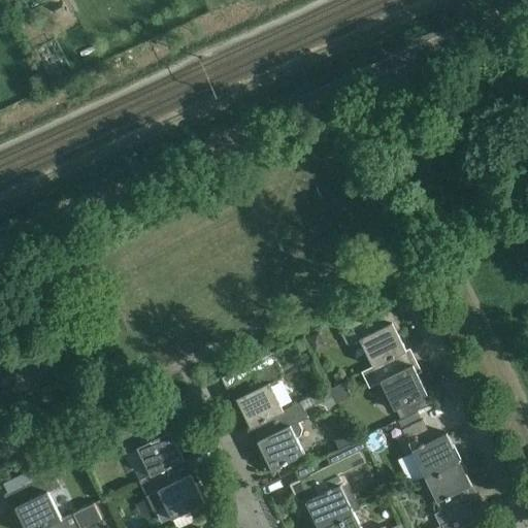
[(374,368),(399,355),(406,352),(391,320),(384,324),(378,312),(386,308),(385,307),(340,329),(348,344),(360,339),(373,366),(374,368)]
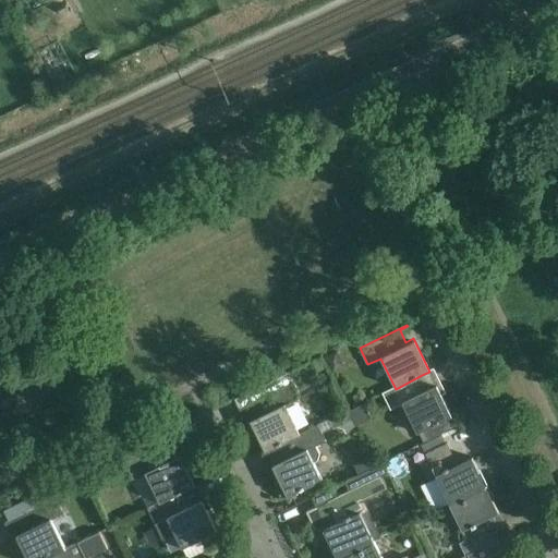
[(339,367),(340,361),(335,350),(323,356),(330,372),(339,367)]
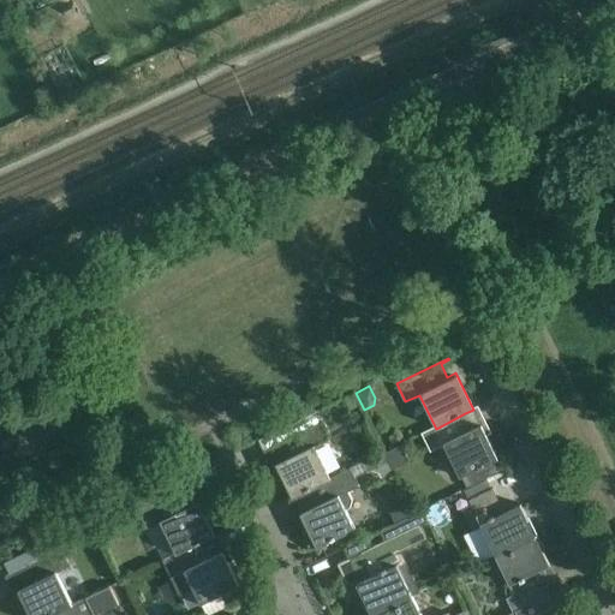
[(471,427),(465,413),(436,429),(435,427),(421,434),(429,452),(443,446),(459,478),(460,477),(484,466),(497,459),(479,423),(471,427)]
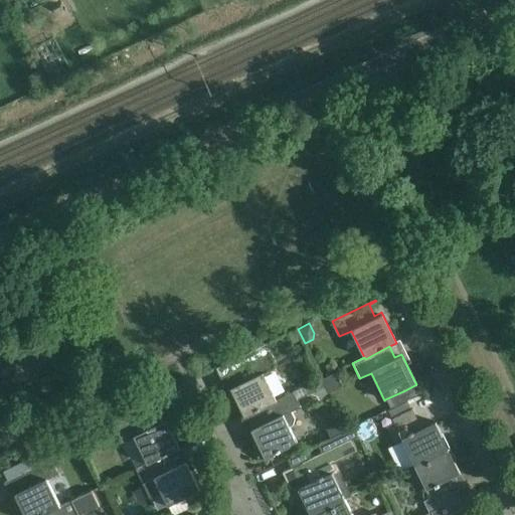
[(264,347),(220,368),(224,375),(231,371),(236,383),(229,386),(244,417),(251,413),(277,401),(263,373),(274,368),(264,347)]
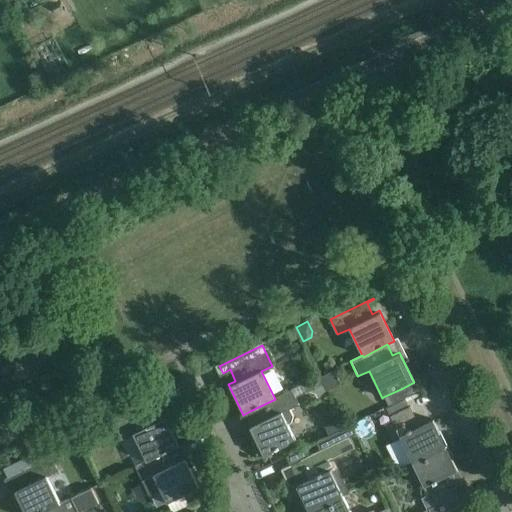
[(326,393),(318,377),(303,385),(306,392),(310,390),(314,391),(317,397),(326,393)]
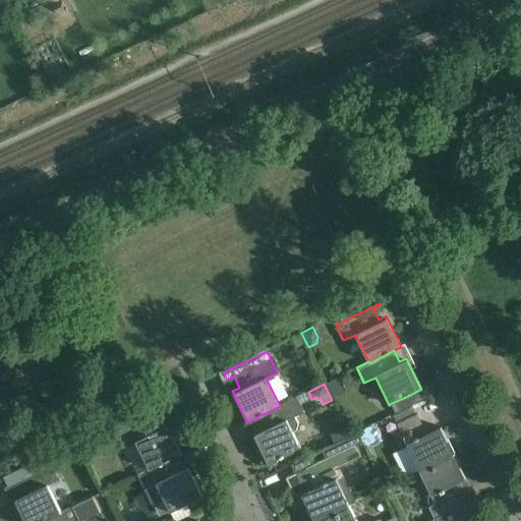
[(412,405),(422,400),(418,391),(410,395),(390,404),(395,413),(412,405)]
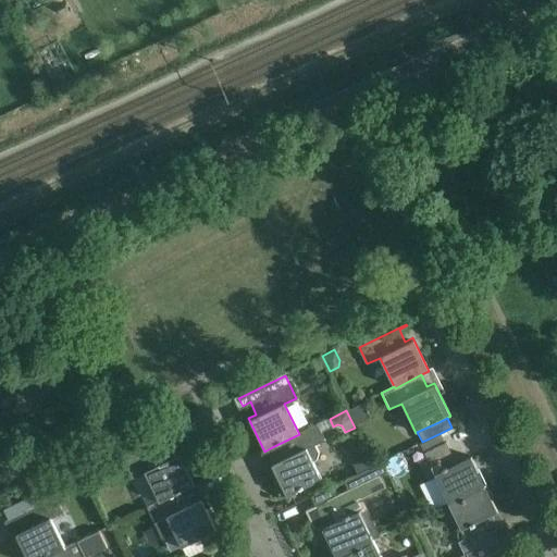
[(271,463),(280,481),(275,483),(281,495),(285,493),(286,496),(321,480),(313,462),(317,460),(319,453),(316,446),(326,441),(318,424),(299,434),(272,447),(279,459),(271,463)]
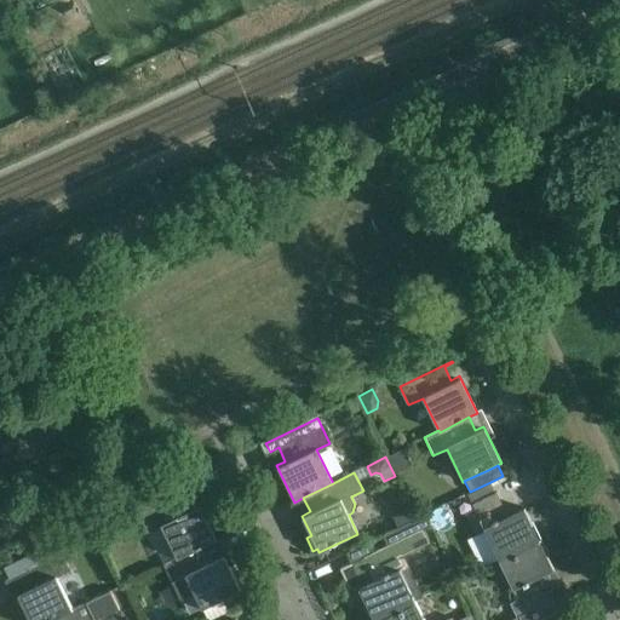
[(495,493),(491,482),(470,492),(468,493),(472,504),(475,503),(492,494),(495,493)]
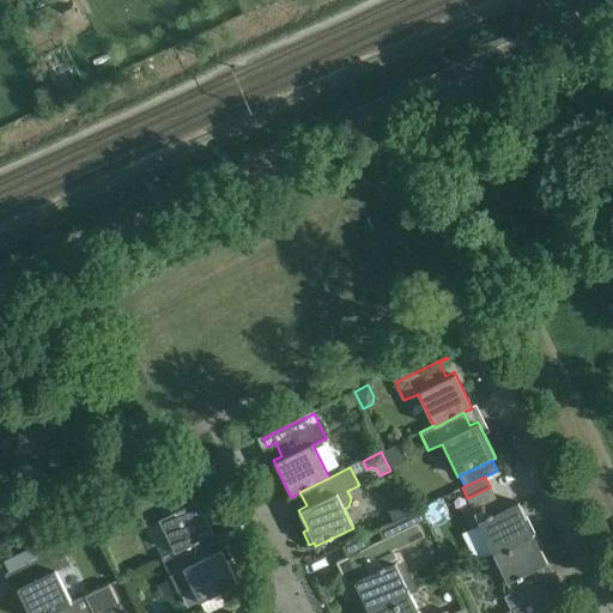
[(162,520),(177,552),(177,553),(205,539),(213,534),(196,498),(187,502),(181,489),(189,485),(189,484),(138,509),(146,527),(162,520)]
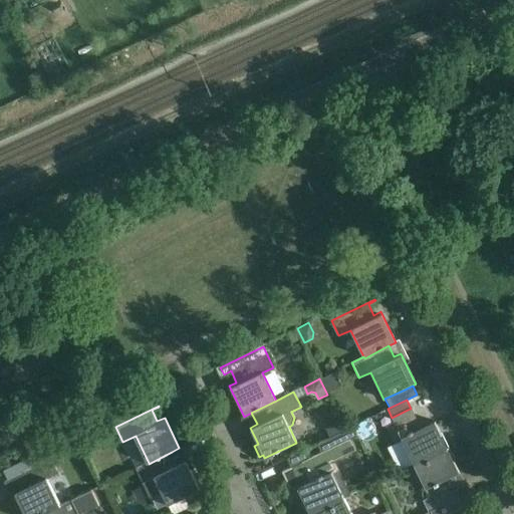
[(392,418),(414,464),(445,449),(438,435),(441,434),(435,422),(421,429),(411,410),(412,409),(408,410),(394,417),(392,418)]
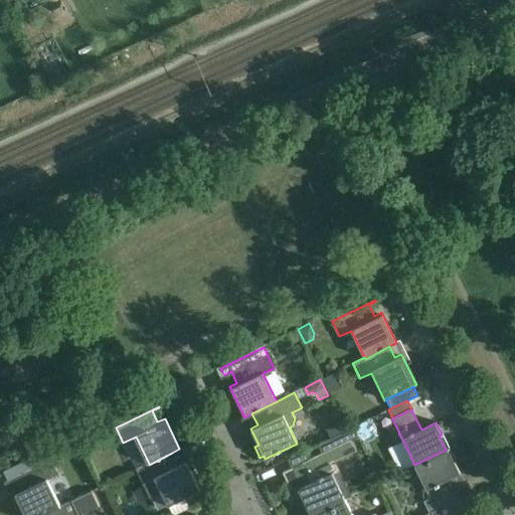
[(341,433),(343,432),(339,422),(326,428),(328,434),(331,438),(335,436),(337,435),(338,435),(341,433)]
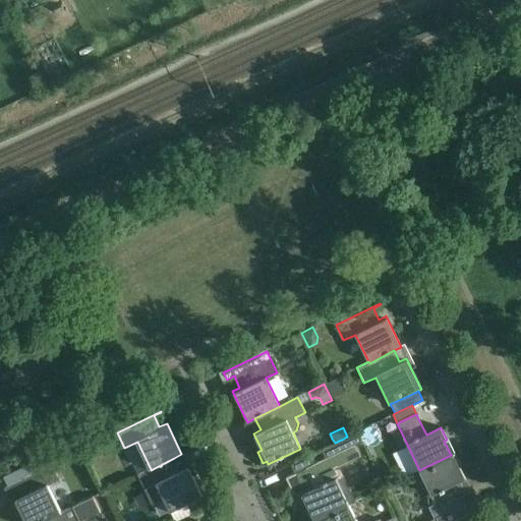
[(328,515),(335,511),(348,505),(355,502),(339,468),(362,456),(357,447),(362,444),(357,431),(347,437),(345,438),(342,440),(341,440),(339,441),(335,443),(321,450),(326,459),(313,464),(309,456),(291,464),(295,473),(285,478),(292,494),(302,488),(304,494),(301,496),(307,508),(310,507),(316,520),(328,515)]
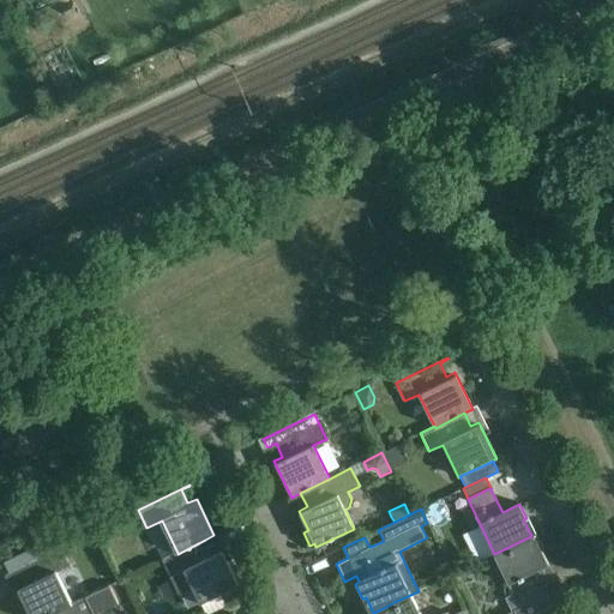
[(515,613),(534,613),(549,607),(545,596),(555,591),(543,567),(549,565),(542,551),(539,552),(531,536),(494,554),(510,587),(521,607),(513,611),(515,613)]
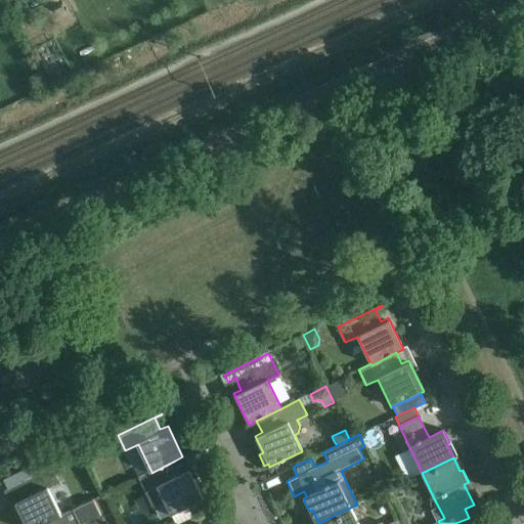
[(181,472),(175,461),(151,473),(151,472),(139,478),(154,508),(165,503),(171,515),(204,499),(188,468),(181,472)]
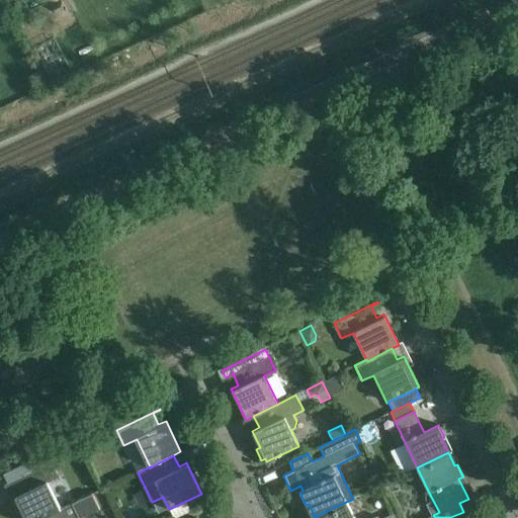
[(24,517),(44,517),(61,509),(48,483),(60,477),(52,461),(7,483),(8,484),(15,481),(21,492),(13,495),(24,517)]
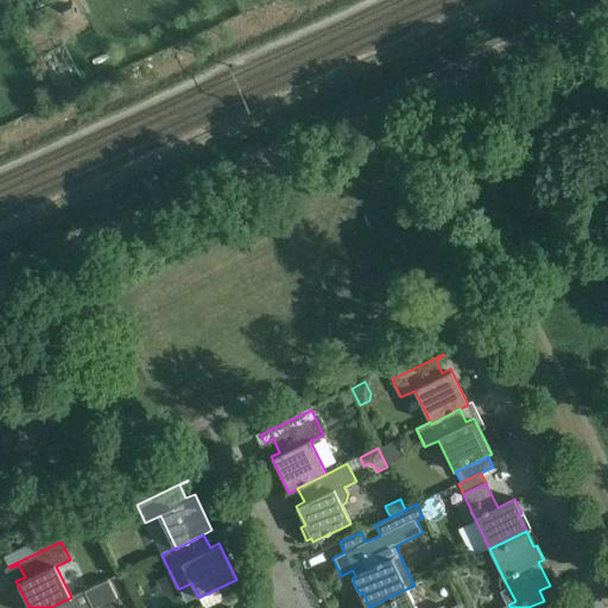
[(71,597),(51,607),(95,607),(116,597),(108,580),(86,590),(71,597)]
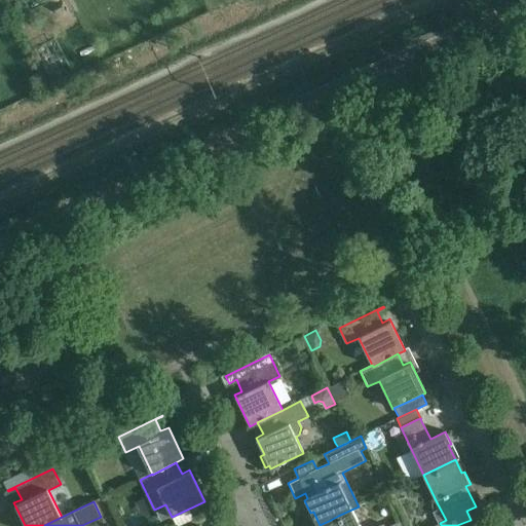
[(385,525),(384,523),(378,525),(359,525),(351,510),(338,516),(331,520),(320,525),(385,525)]
